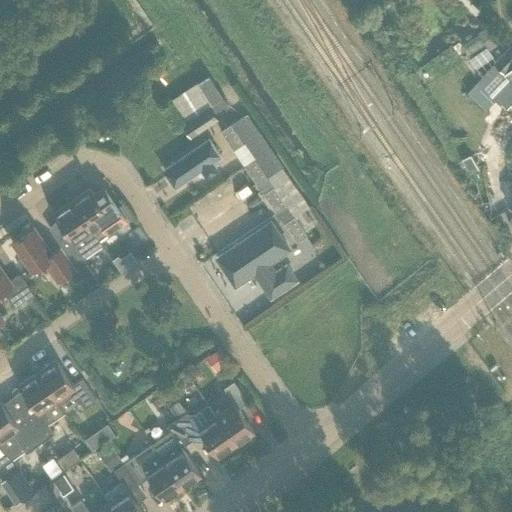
[(488,49),(506,37),(491,23),(477,33),(478,34),(486,46),(488,49)]
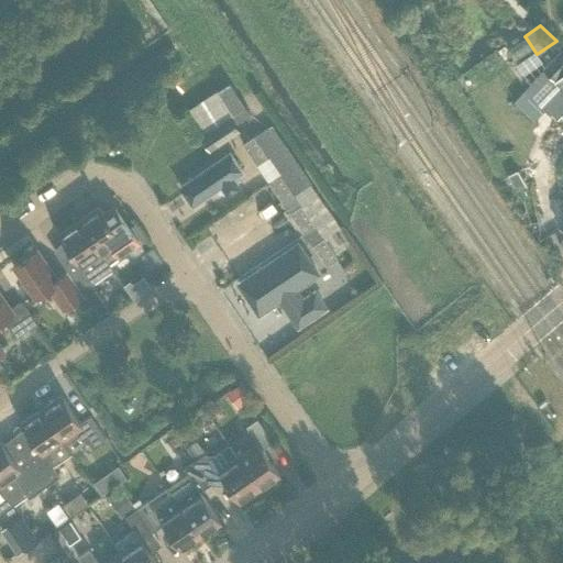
[(526,37),(507,50),(515,63),(534,51),(526,37)]
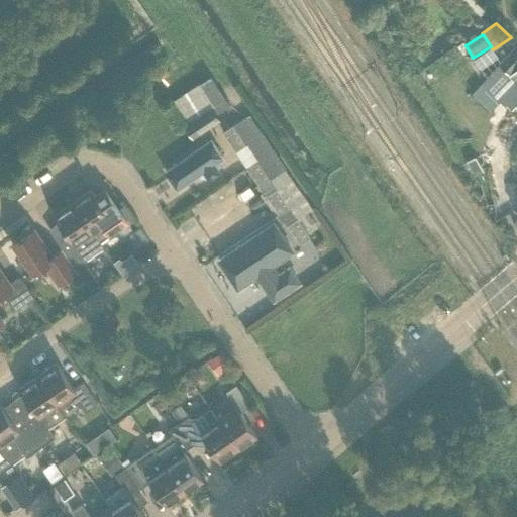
[(509,74),(516,66),(516,45),(515,44),(498,63),(509,74)]
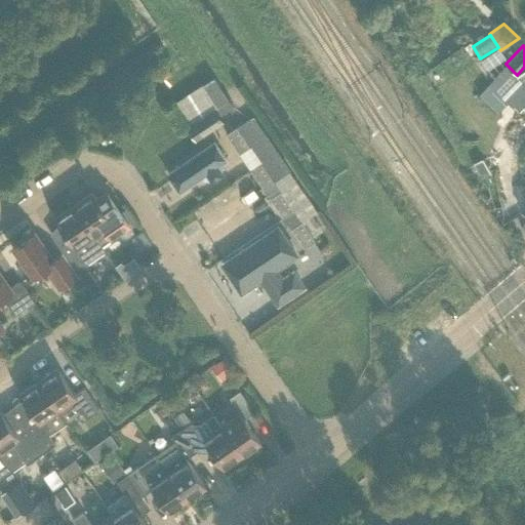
[(213,77),(172,105),(187,125),(189,124),(214,108),(214,107),(220,115),(233,106),(213,77)]
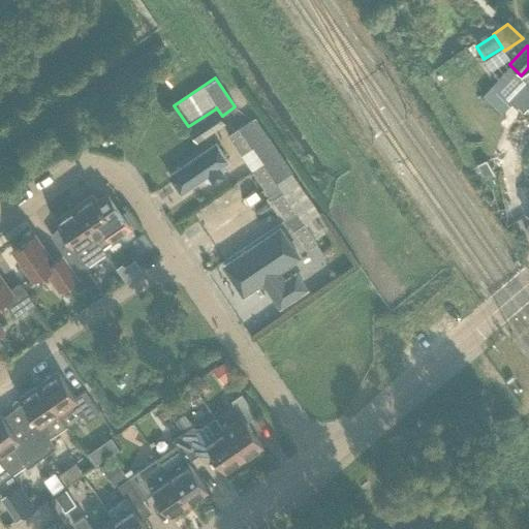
[(190,125),(188,126),(197,141),(226,122),(222,116),(216,107),(216,109),(190,125)]
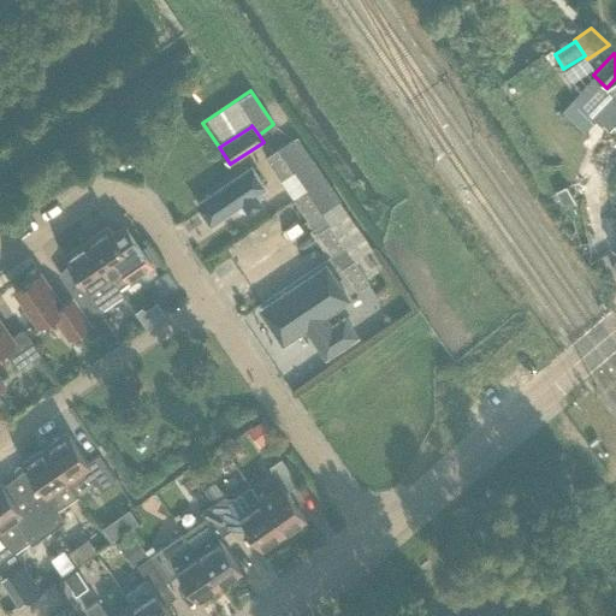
[(292,138),(278,149),(324,214),(338,205),(292,138)]
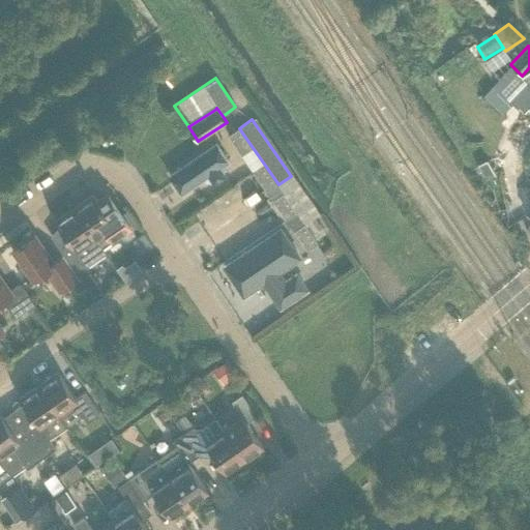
[(239,128),(228,136),(267,193),(278,184),(239,128)]
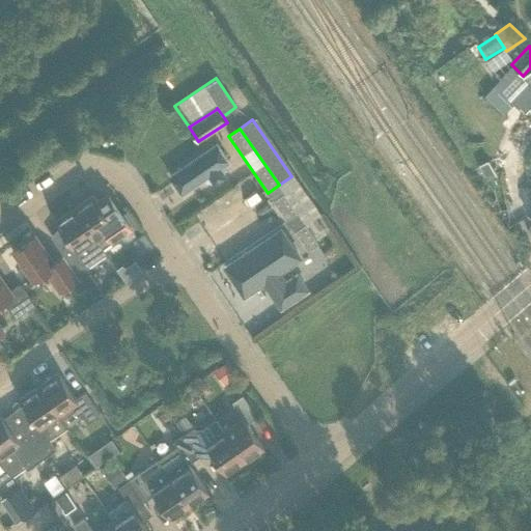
[(220,172),(228,167),(216,147),(168,178),(182,198),(207,182),(212,189),(225,180),(220,172)]
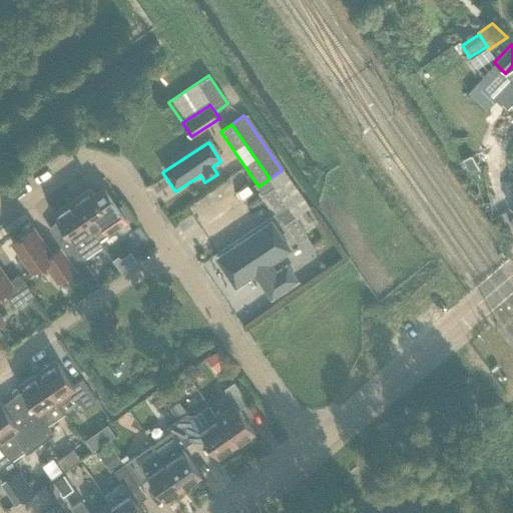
[(282,170),(270,178),(296,217),(307,232),(316,226),(305,209),(308,207),(282,170)]
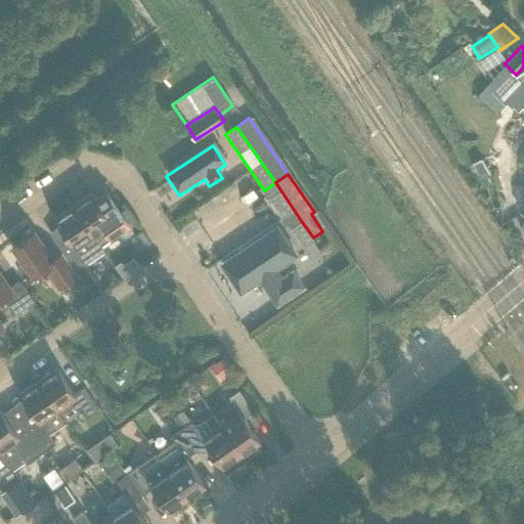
[(244,178),(190,213),(202,229),(255,195),(244,178)]
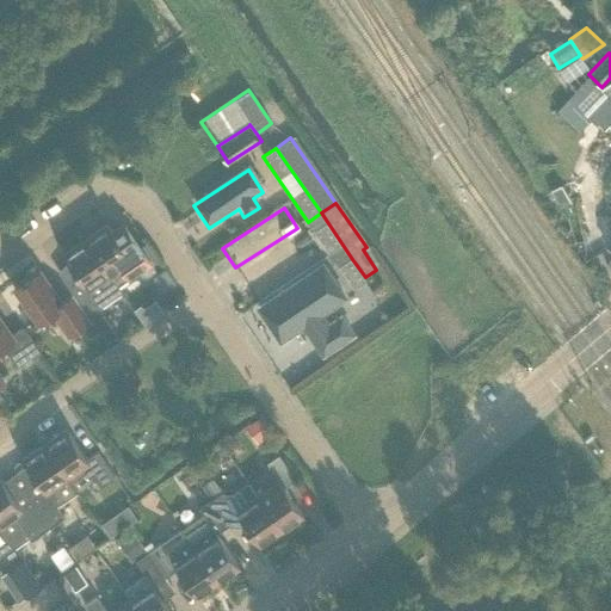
[(321,213),(308,222),(340,267),(352,259),(321,213)]
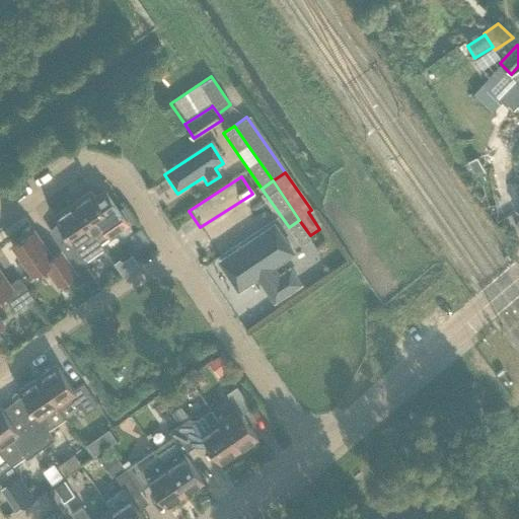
[(73,203),(103,247),(104,247),(101,242),(119,230),(122,235),(133,228),(131,225),(120,209),(118,207),(107,214),(91,190),(73,203)]
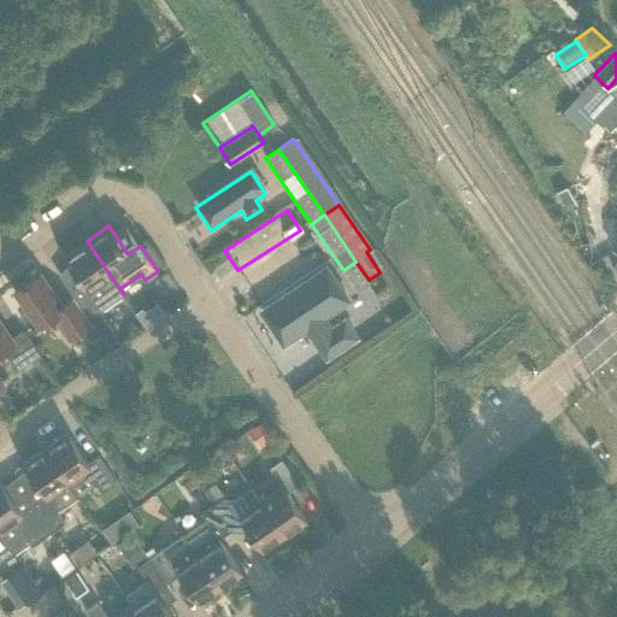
[(257,300),(319,258),(306,238),(242,281),(257,300)]
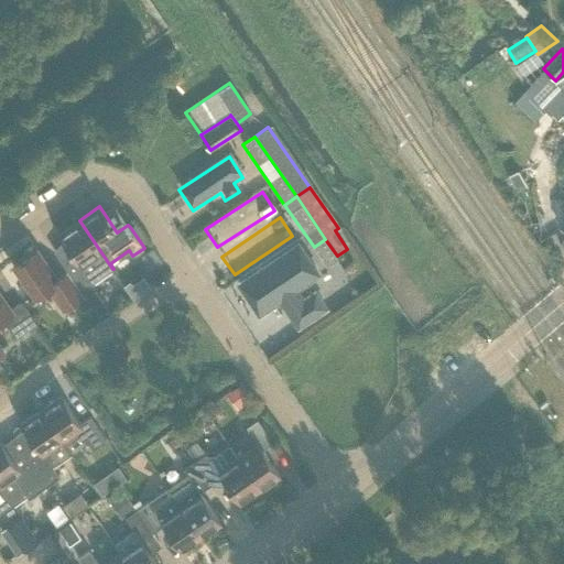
[(76,260),(65,268),(67,271),(82,291),(112,269),(79,220),(58,234),(76,260)]
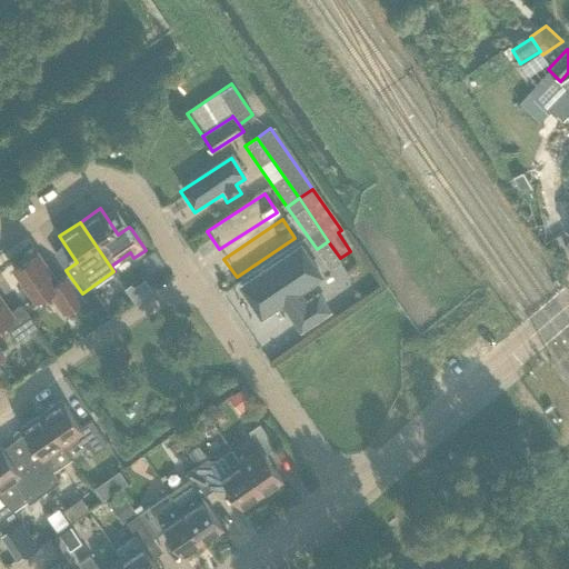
[(138,226),(131,229),(143,247),(149,242),(138,226)]
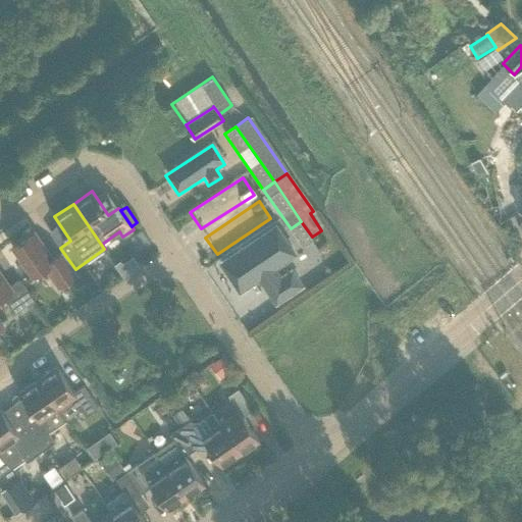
[(301,221),(291,228),(304,248),(314,241),(312,237),(301,221)]
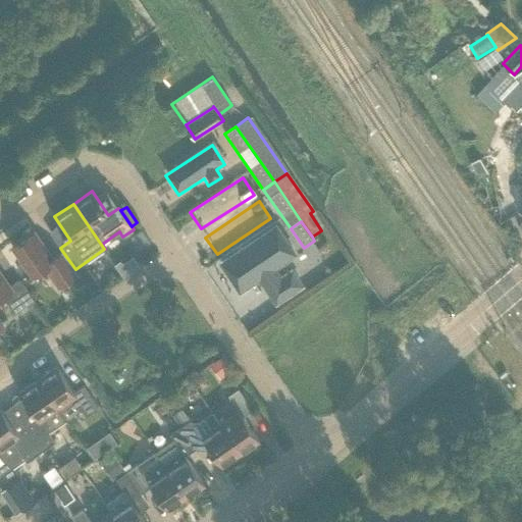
[(274,227),(217,266),(240,298),(259,284),(275,309),(304,290),(292,271),(281,279),(275,270),(295,257),(274,227)]
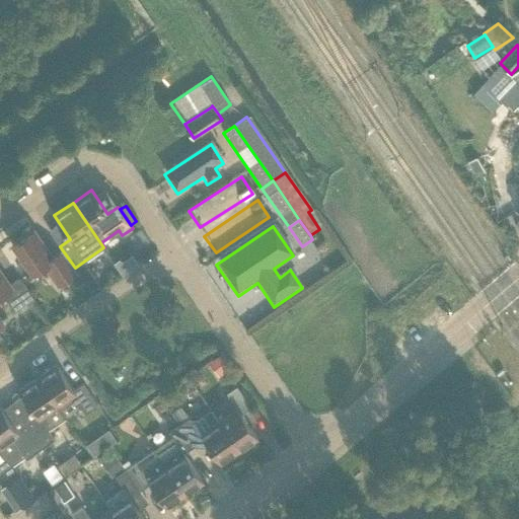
[(78,273),(75,268),(62,249),(52,255),(33,229),(12,244),(32,274),(45,266),(58,286),(78,273)]
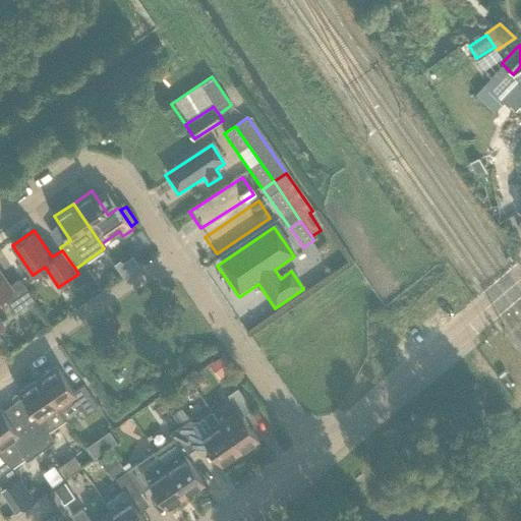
[(141,230),(132,236),(140,248),(150,241),(150,240),(141,230)]
